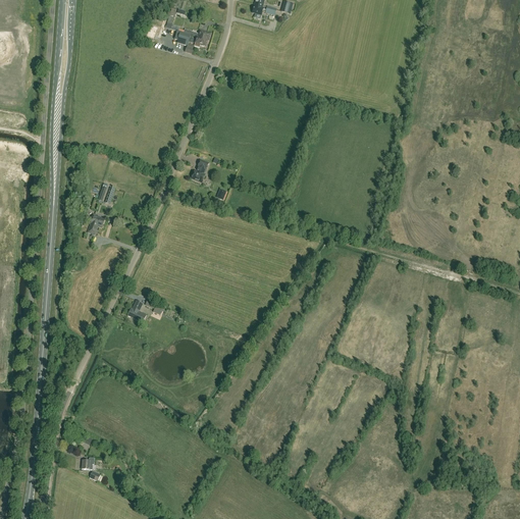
[(261,5),(260,5),(261,0),(253,0),(253,3),(252,3),(250,10),(259,13),(261,5)]
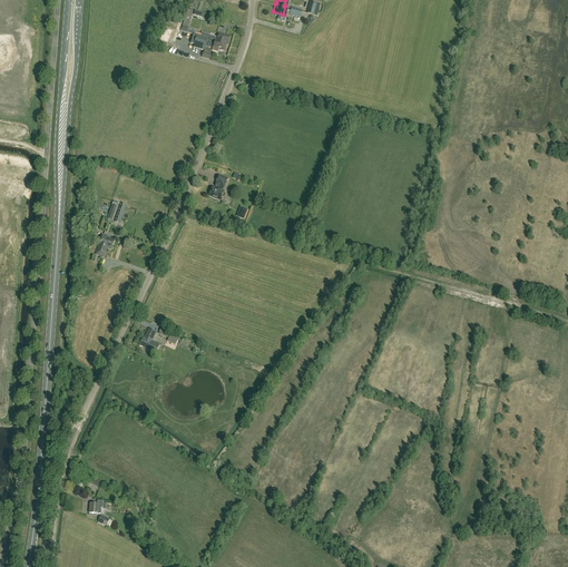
[(315,0),(307,0),(304,10),(312,12),(315,0)]
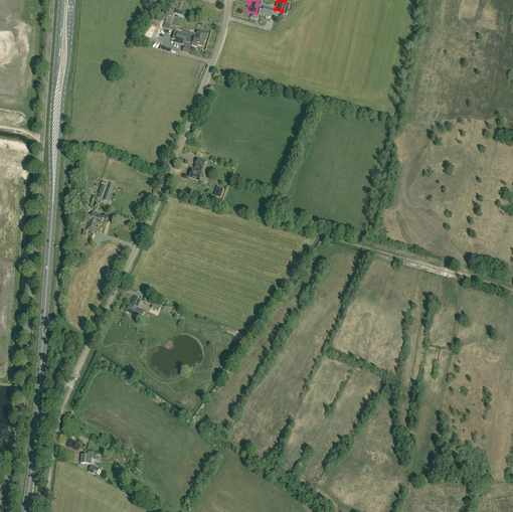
[(272,7),(262,4),(260,10),(260,11),(270,13),(272,7)]
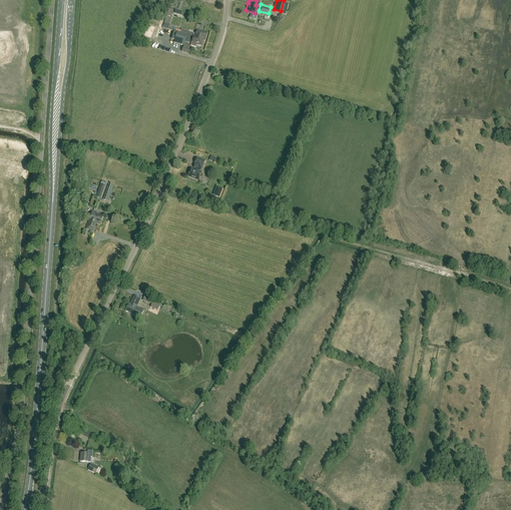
[(163,15),(160,25),(165,27),(166,24),(168,17),(171,9),(170,9),(171,7),(166,6),(163,15)]
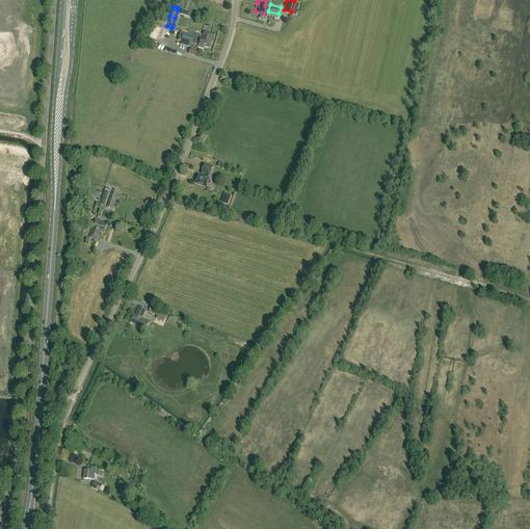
[(157,33),(160,26),(155,23),(151,30),(157,33)]
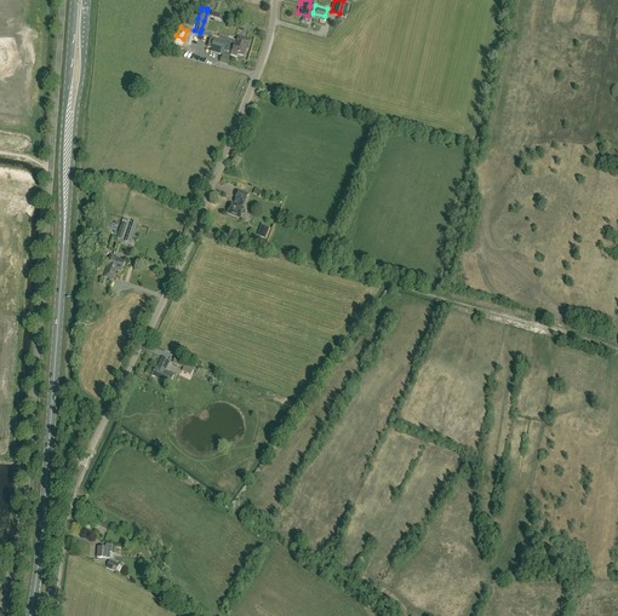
[(232,40),(229,49),(236,51),(238,52),(239,52),(241,52),(242,52),(245,45),(246,45),(249,38),(235,34),(233,41),(232,40)]
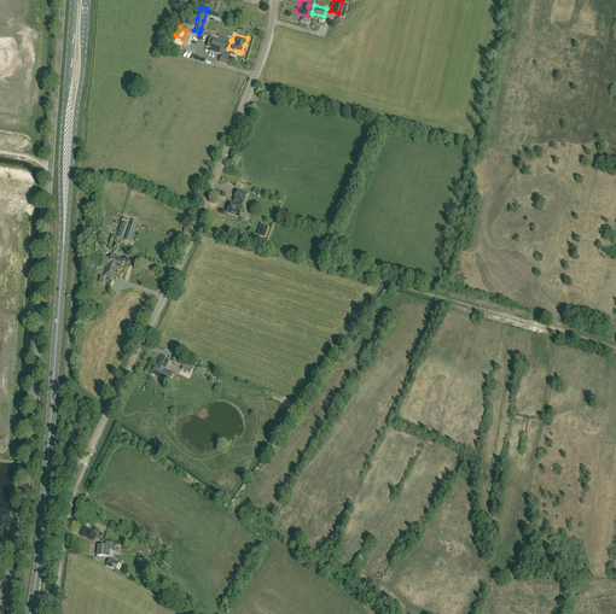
[(209,35),(207,35),(204,44),(208,45),(208,48),(220,52),(224,40),(215,37),(209,35)]
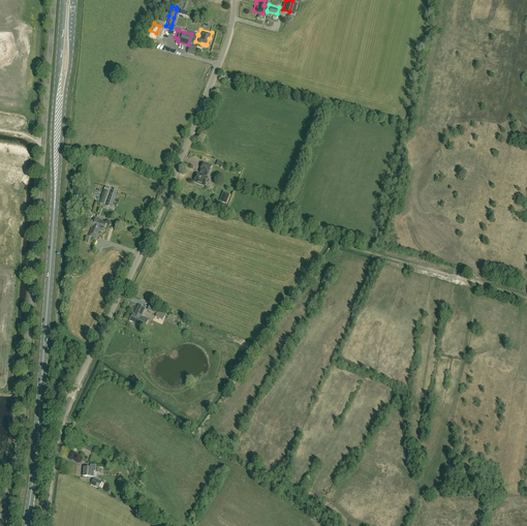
[(195,171),(192,179),(203,183),(206,175),(204,175),(206,169),(207,171),(210,163),(202,160),(198,166),(199,167),(197,172),(195,171)]
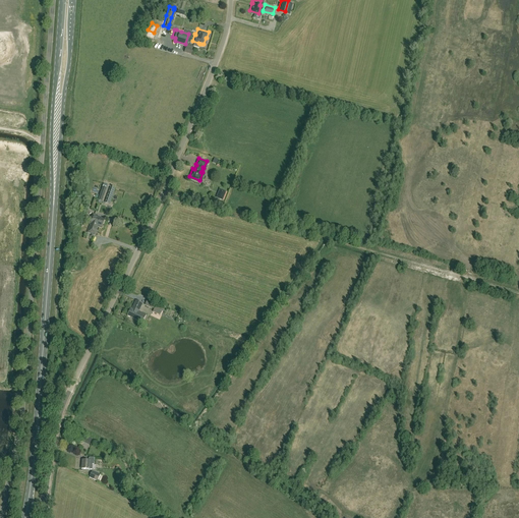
[(101,199),(106,182),(102,181),(96,197),(101,199)]
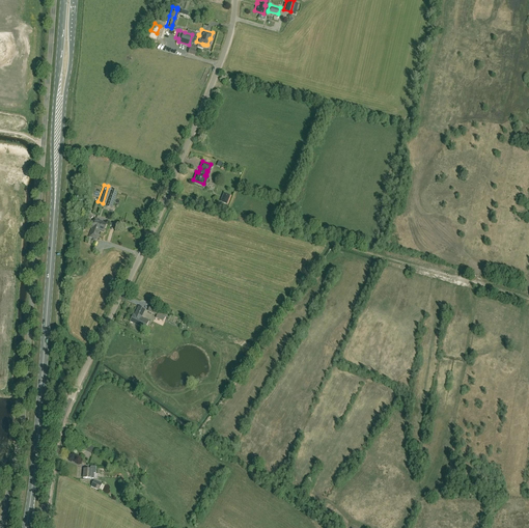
[(111,187),(105,203),(110,205),(116,189),(111,187)]
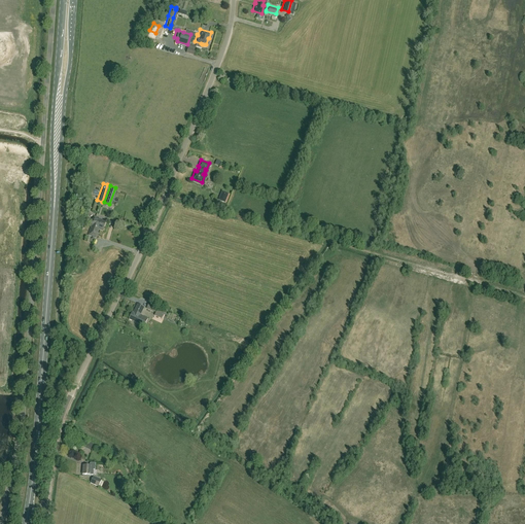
[(221,189),(217,198),(223,200),(226,191),(221,189)]
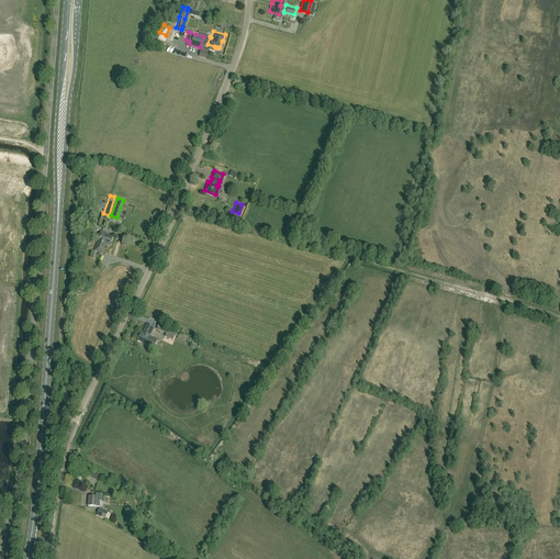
[(108,243),(111,234),(98,228),(94,238),(96,238),(92,248),(100,252),(103,242),(108,243)]
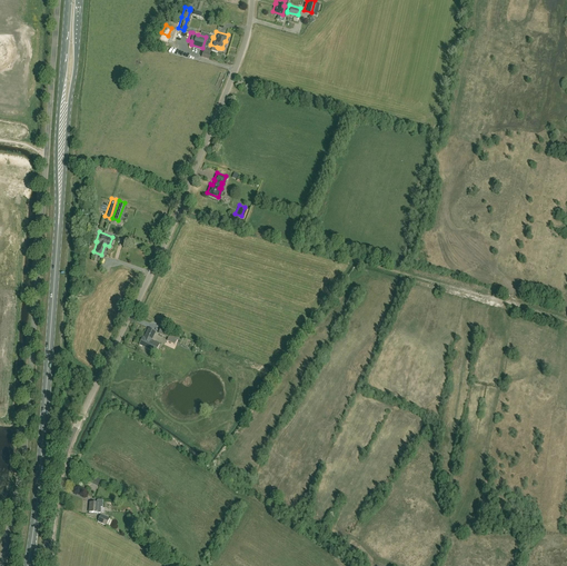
[(157,330),(170,337),(172,331),(159,325),(157,330)]
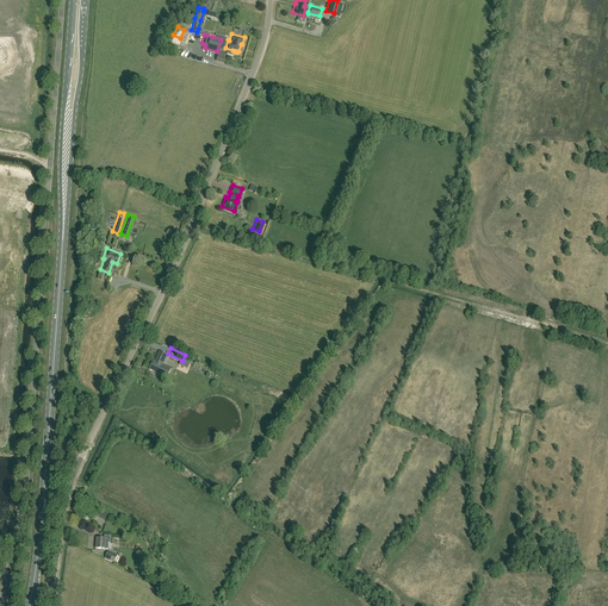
[(147,366),(156,370),(165,375),(169,366),(160,361),(165,353),(157,349),(153,358),(152,357),(147,366)]
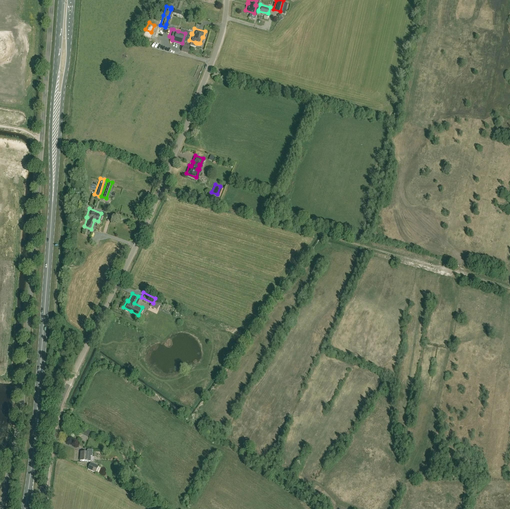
[(85,448),(85,450),(79,449),(78,458),(88,459),(89,453),(90,454),(91,447),(86,447),(85,448)]
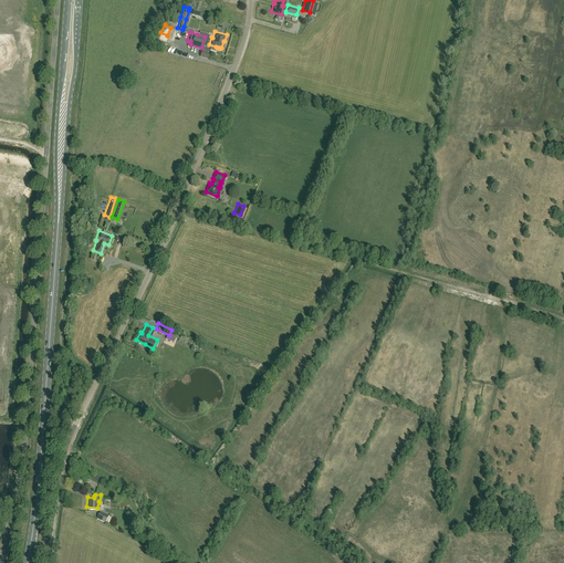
[(107,513),(98,509),(95,515),(104,520),(107,513)]
